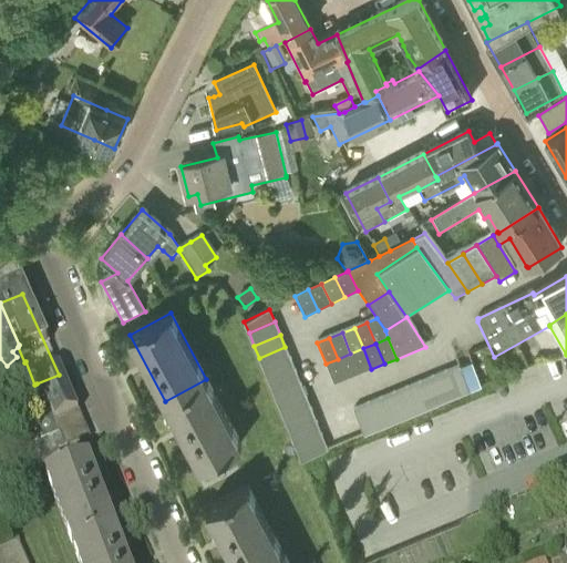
[(259,358),(265,371),(290,360),(285,347),(259,358)]
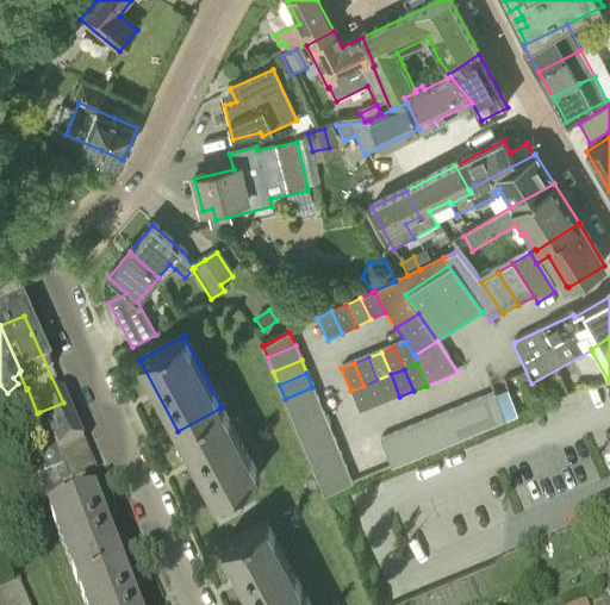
[(386,401),(399,397),(391,374),(377,380),(386,401)]
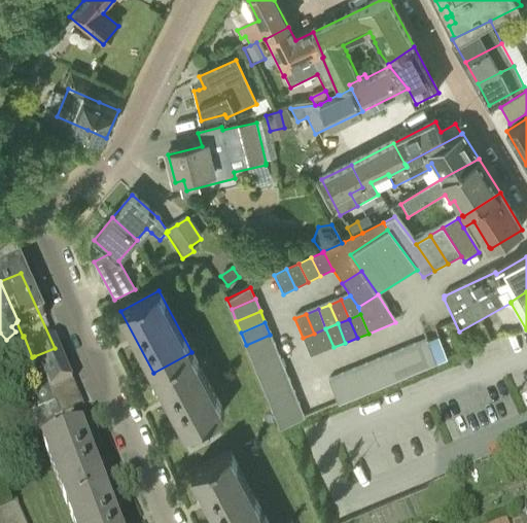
[(321,352),(334,347),(325,328),(314,334),(321,352)]
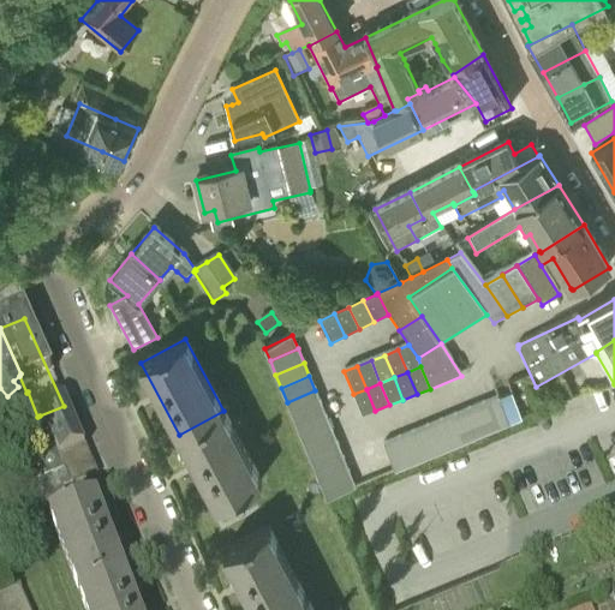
[(362,417),(375,411),(366,389),(353,394),(362,417)]
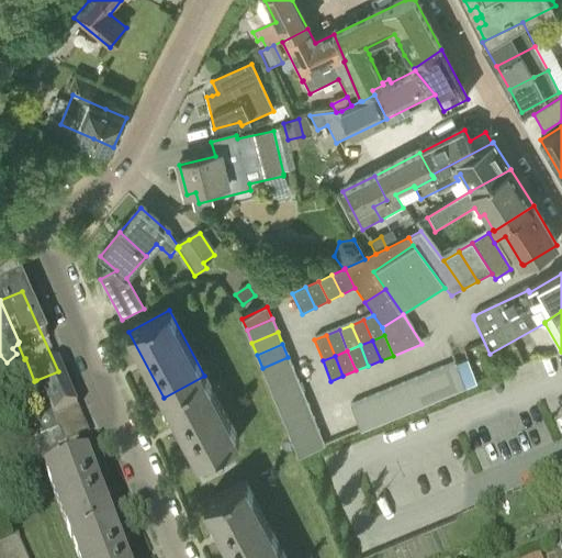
[(262,368),(268,380),(293,370),(288,357),(262,368)]
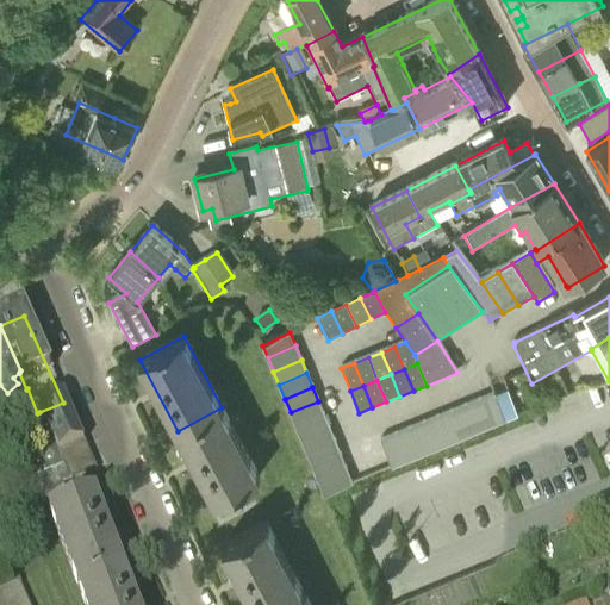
[(495,395),(505,422),(518,416),(508,390),(495,395)]
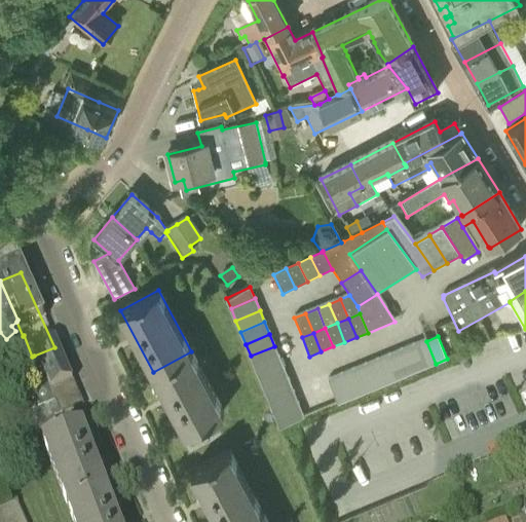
[(423,369),(436,364),(426,341),(414,345),(423,369)]
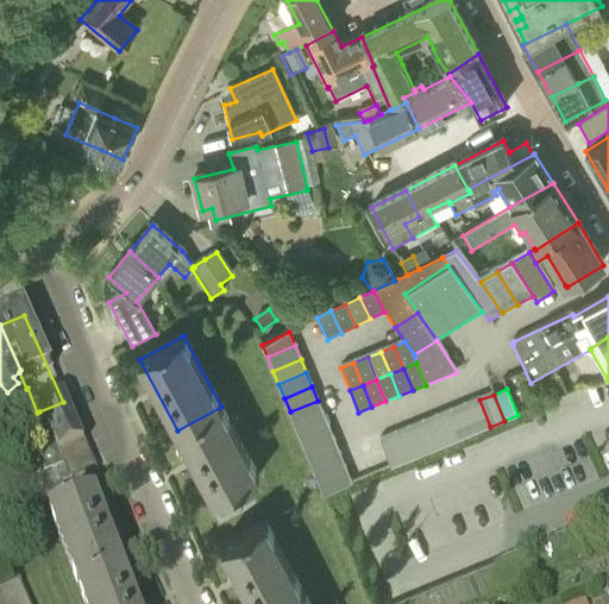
[(476,433),(490,427),(479,400),(465,406),(476,433)]
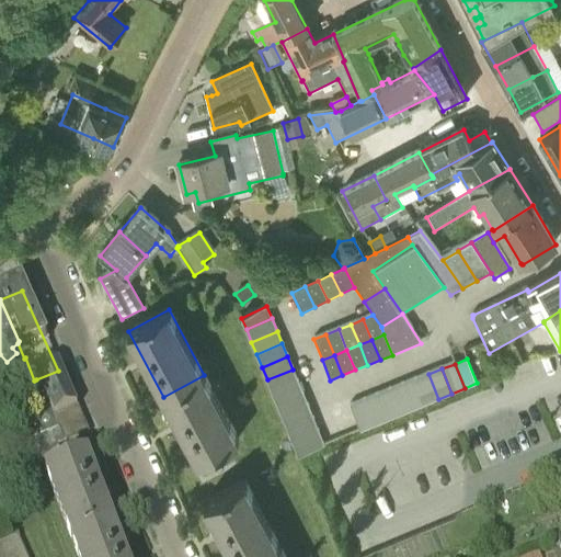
[(267,379),(272,393),(298,382),(293,370),(267,379)]
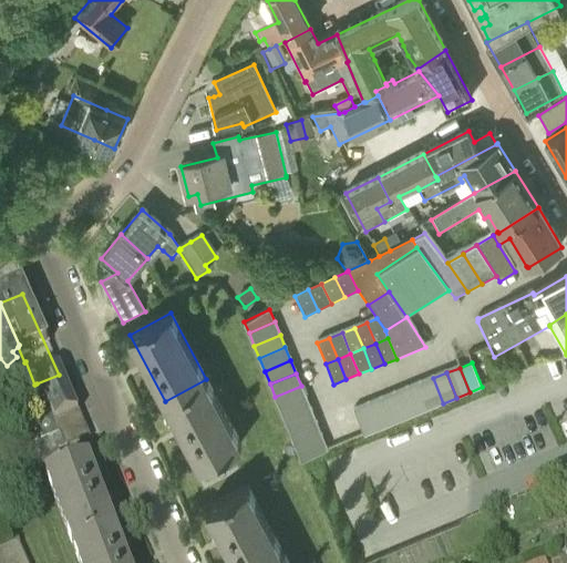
[(55,427),(78,418),(59,375),(37,384),(50,413),(55,427)]
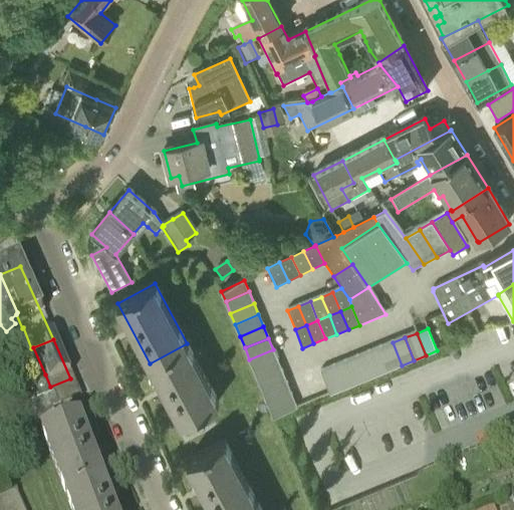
[(390,369),(402,365),(393,342),(380,347),(390,369)]
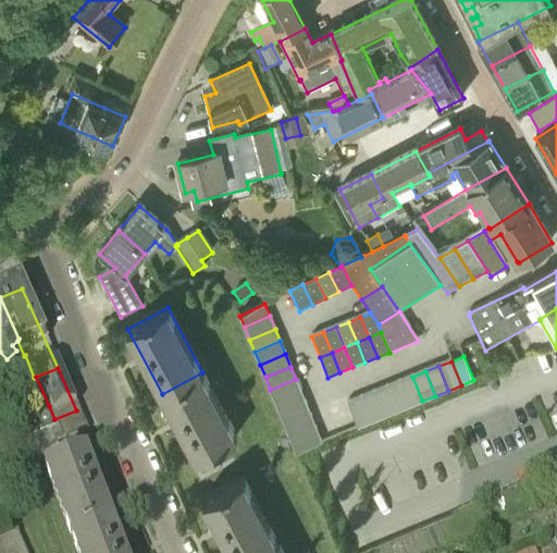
[(197,459),(217,449),(237,438),(202,372),(162,394),(197,459)]
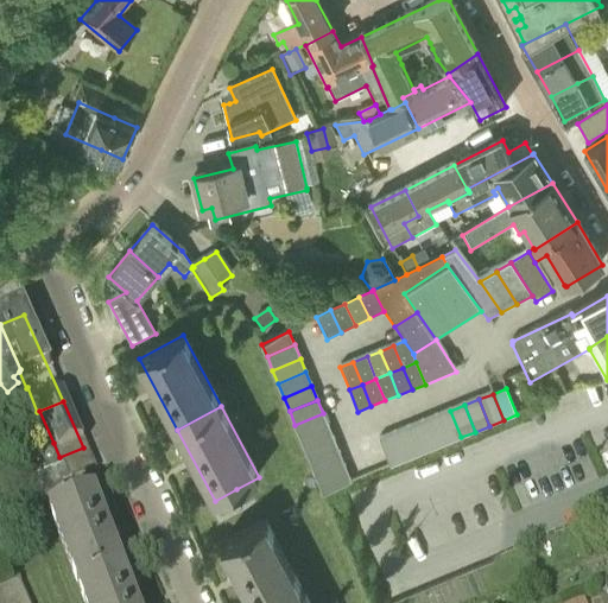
[(20,419),(44,478),(46,478),(89,462),(83,448),(59,457),(54,443),(39,411),(37,412),(20,419)]
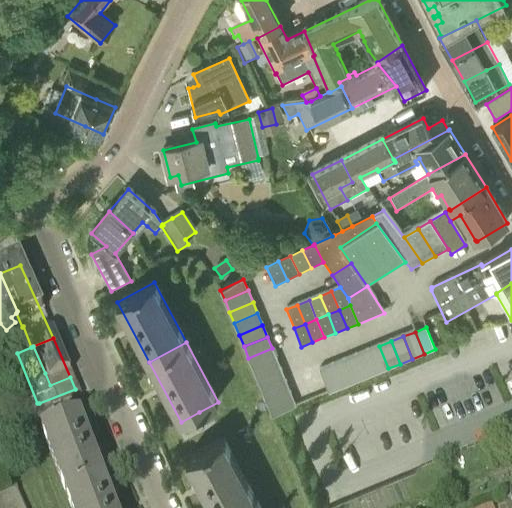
[(376,373),(388,368),(379,346),(367,351),(376,373)]
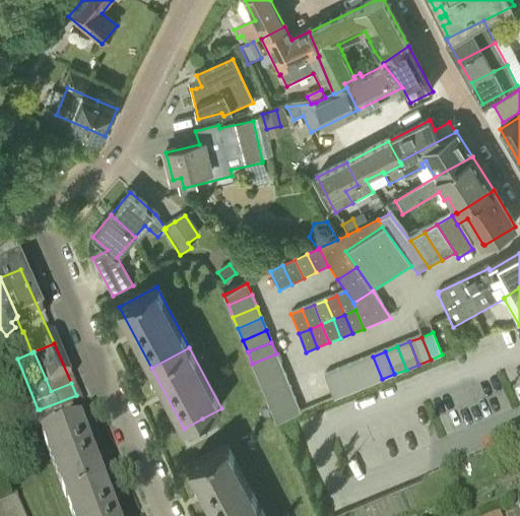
[(252,364),(257,375),(281,366),(276,353),(252,364)]
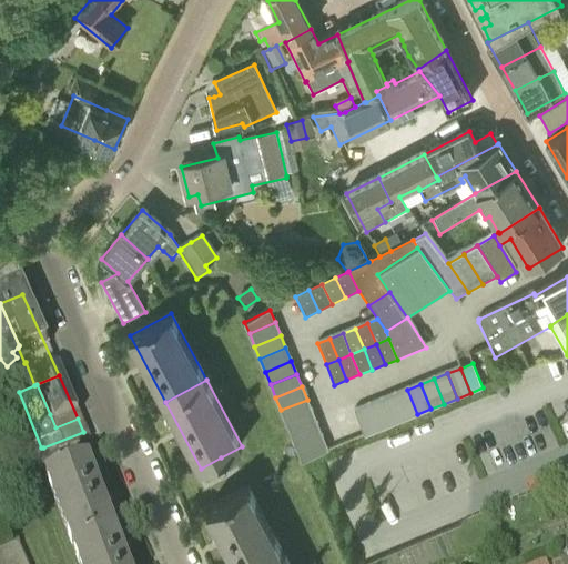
[(404,420),(417,414),(407,390),(394,395),(404,420)]
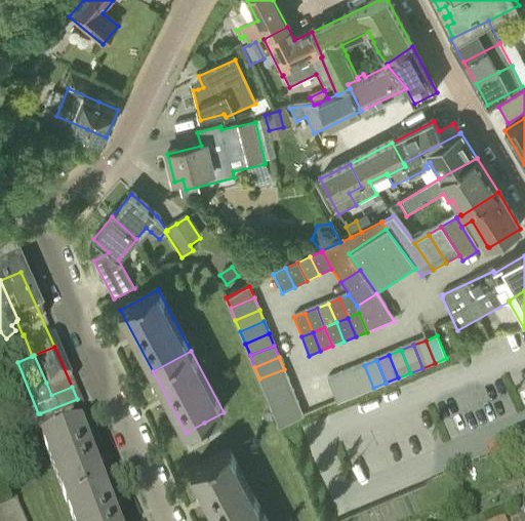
[(361,393),(373,388),(364,365),(353,370),(361,393)]
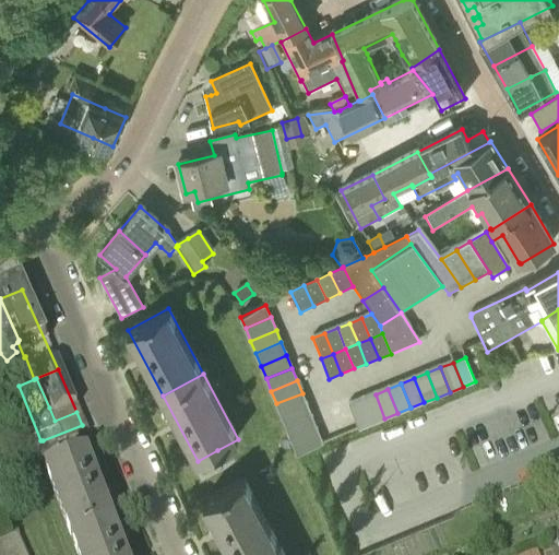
[(276,403),(282,416),(307,405),(302,393),(276,403)]
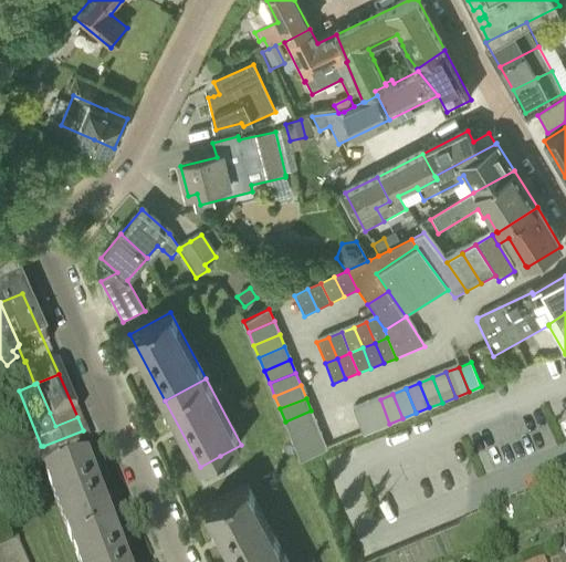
[(377,429),(389,424),(380,399),(367,405),(377,429)]
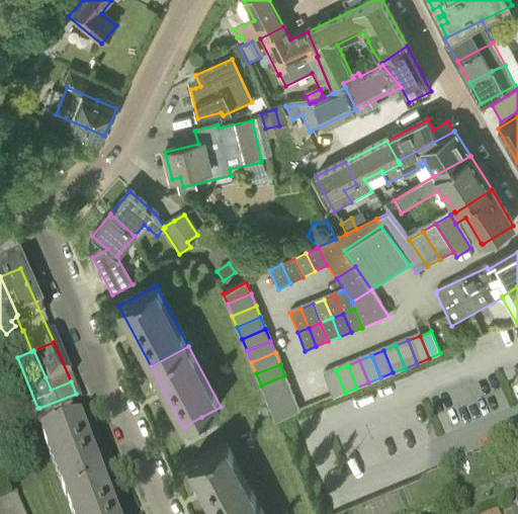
[(333,398),(345,393),(336,370),(324,375),(333,398)]
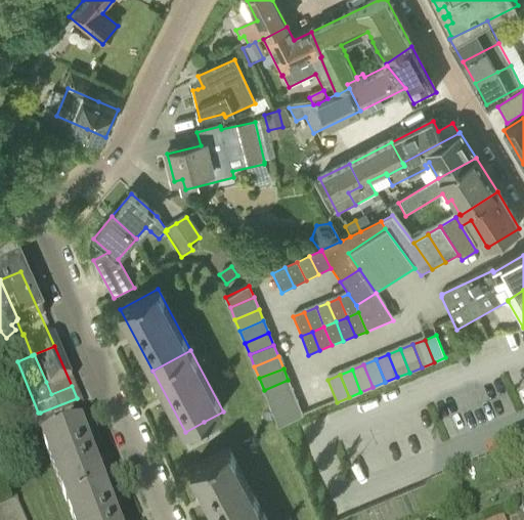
[(264,390),(269,402),(293,392),(288,380),(264,390)]
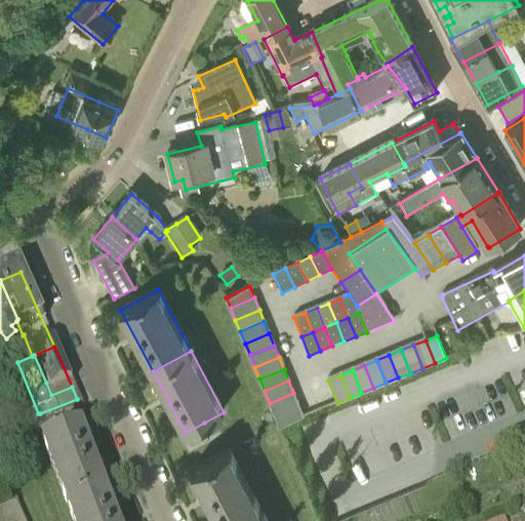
[(270,403),(274,414),(298,404),(293,393),(270,403)]
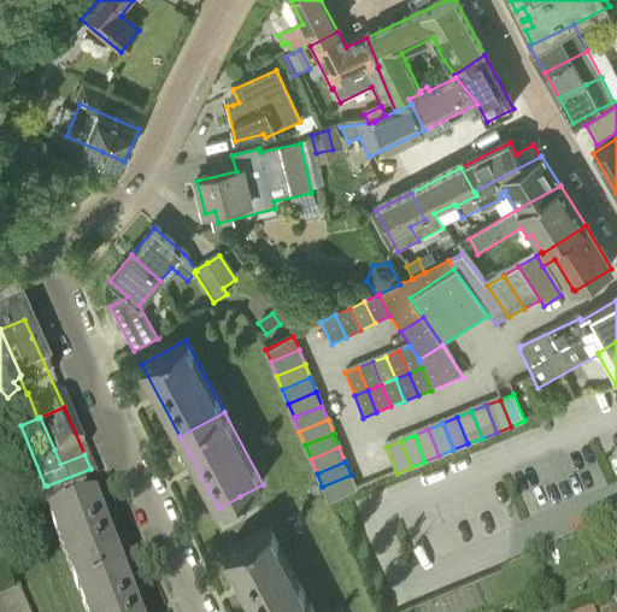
[(76,501),(75,493),(97,483),(90,469),(47,486),(45,486),(25,494),(36,517),(76,501)]
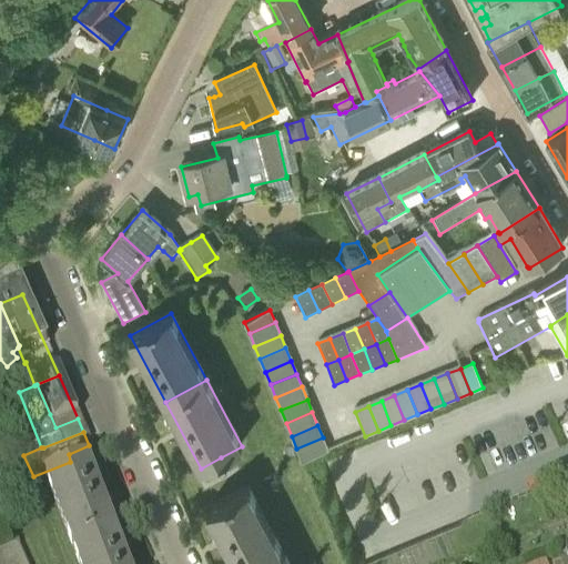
[(323,437),(296,449),(302,462),(328,451),(323,437)]
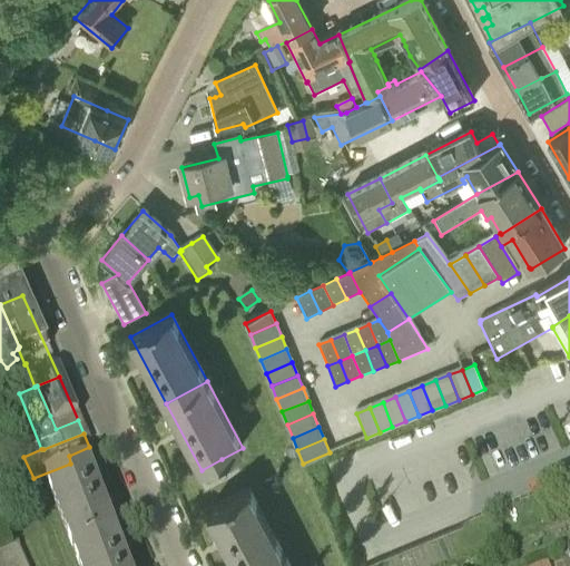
[(72,559),(117,542),(90,471),(46,488),(72,559)]
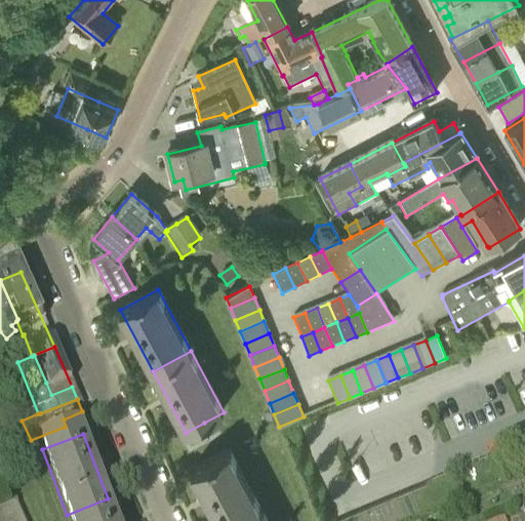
[(247,520),(263,513),(230,451),(192,472),(217,520),(247,520)]
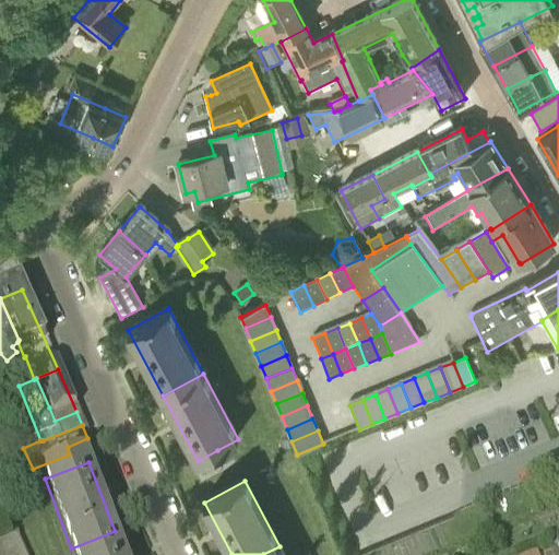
[(71,548),(73,554),(123,554),(115,531),(71,548)]
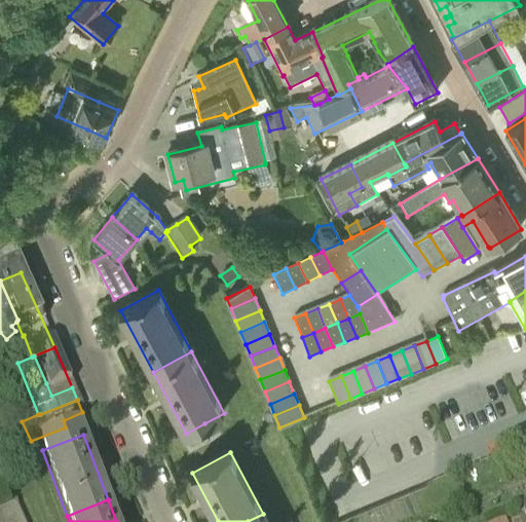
[(0,514),(0,521),(12,521),(22,518),(16,507),(0,514)]
